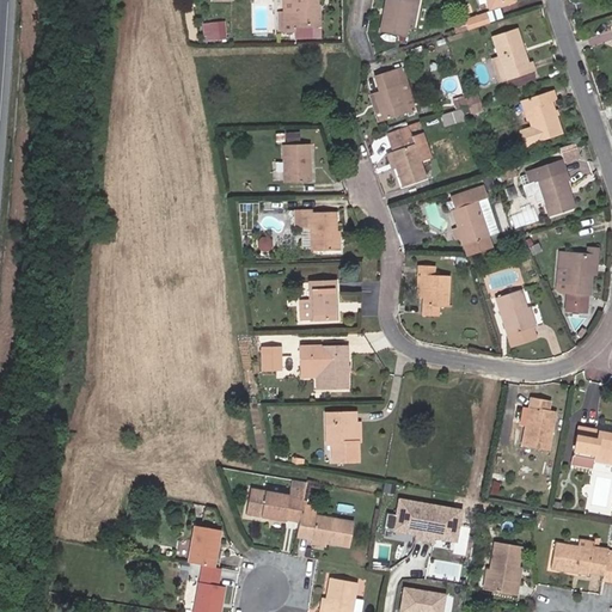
[(313,25),(312,6),(317,6),(316,0),(292,0),(292,12),(283,12),(283,31),(293,31),(293,26),(313,25)]
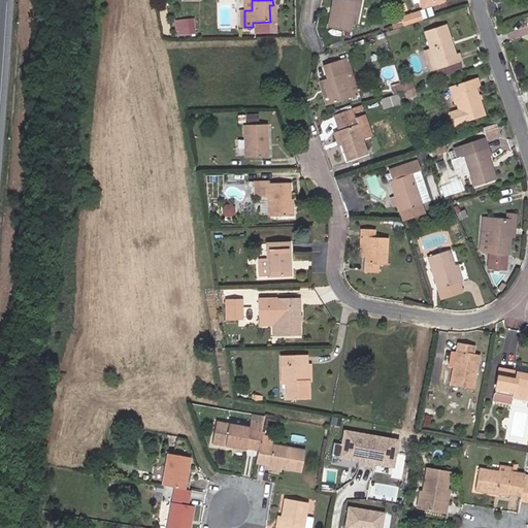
[(351,24),(355,1),(361,2),(361,0),(332,0),(327,27),(349,31),(351,24)]
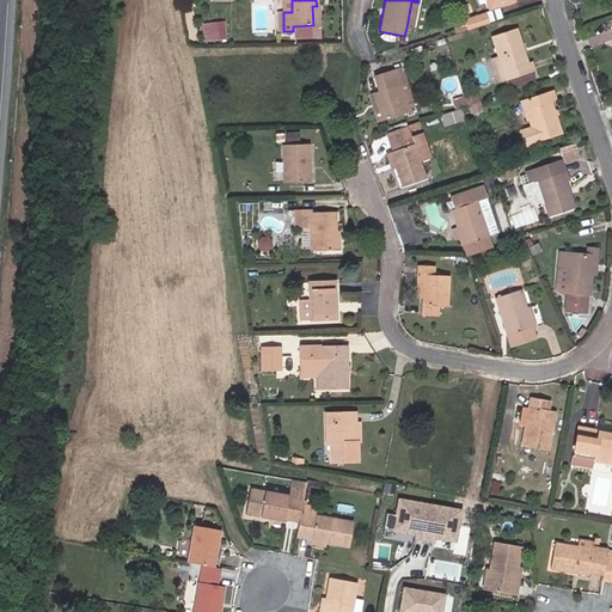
[(407,28),(414,30),(418,2),(411,1),(407,28)]
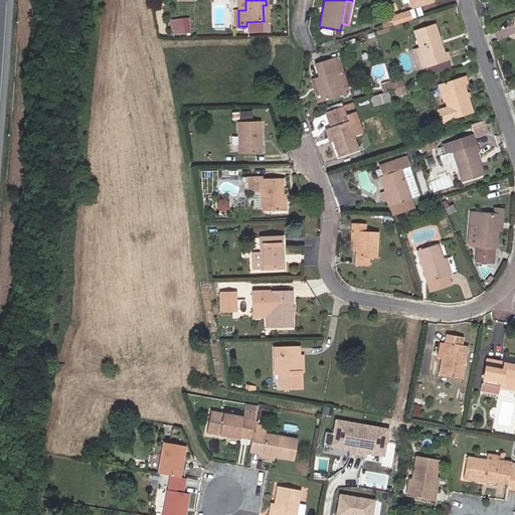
[(390,17),(393,25),(410,20),(407,11),(390,17)]
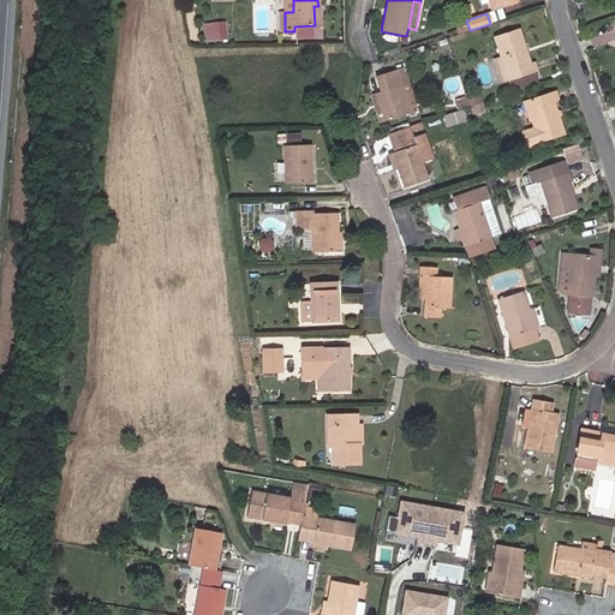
[(213,33),(224,31),(222,22),(213,23),(213,33)]
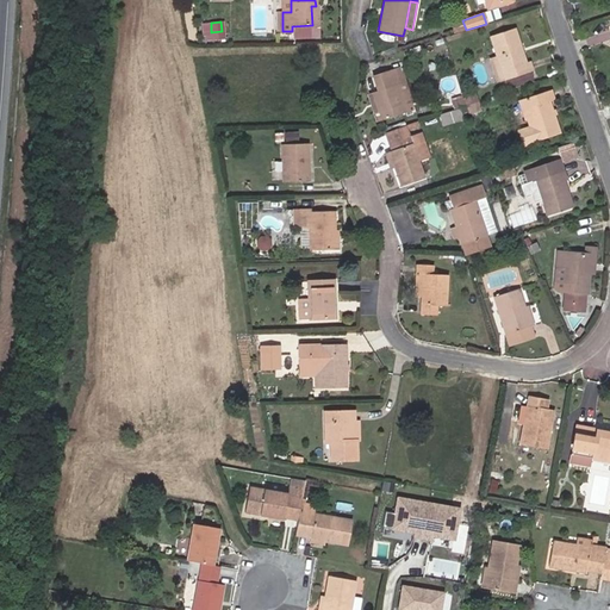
[(529,61),(526,62),(522,51),(518,53),(515,44),(518,43),(514,29),(490,37),(497,56),(504,80),(533,70),(529,61)]
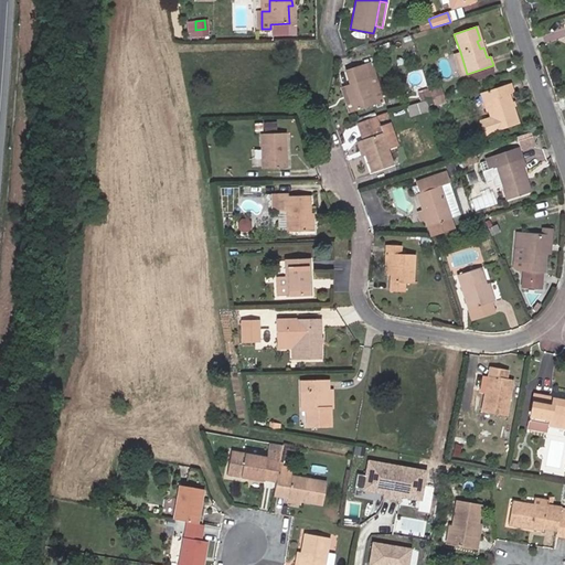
[(455,53),(462,75),(467,74),(460,52),(455,53)]
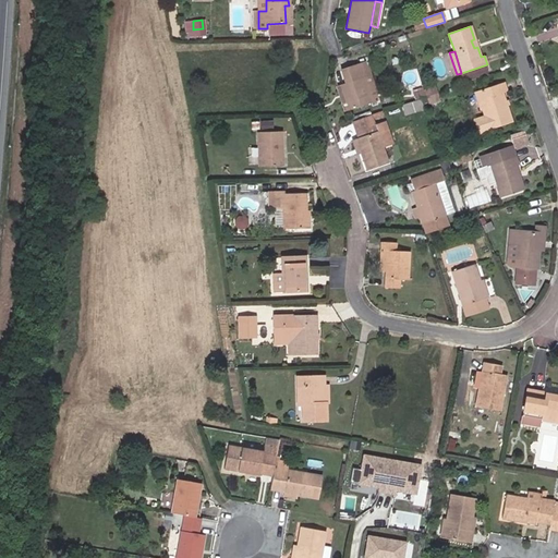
[(372,102),(363,77),(370,75),(365,62),(341,70),(346,83),(340,85),(348,110),(372,102)]
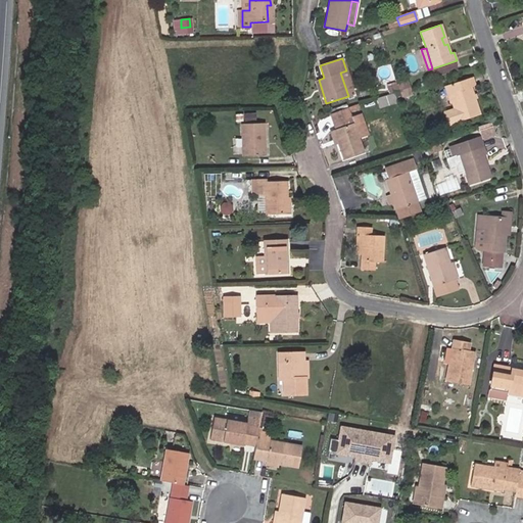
[(348,96),(354,94),(346,70),(340,73),(348,96)]
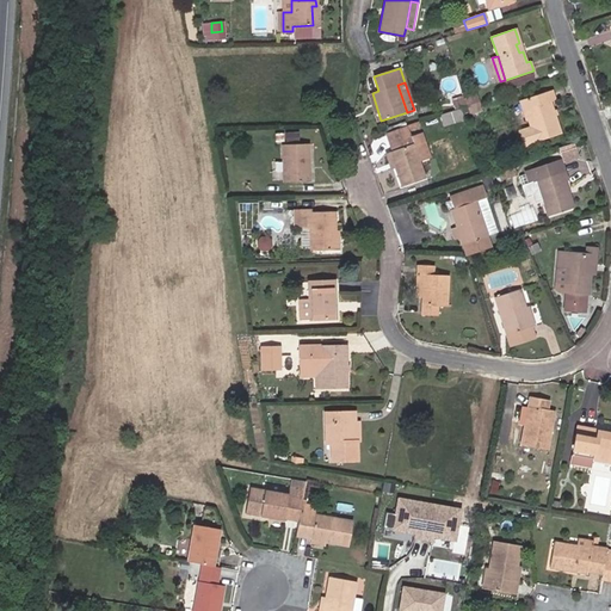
[(550,91),(522,100),(529,121),(530,127),(518,131),(523,146),(535,141),(559,133),(548,102),(554,100),(550,91)]
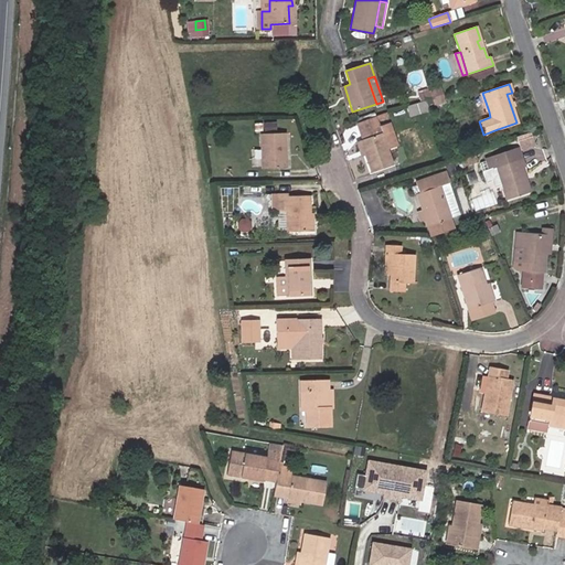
[(440,86),(429,89),(432,97),(443,94),(440,86)]
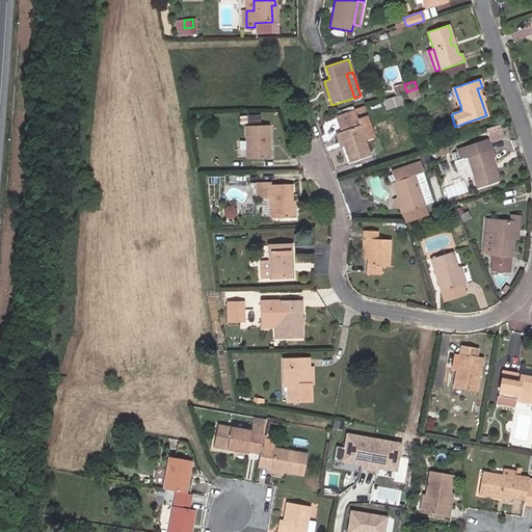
[(451,88),(457,106),(460,105),(454,87),(451,88)]
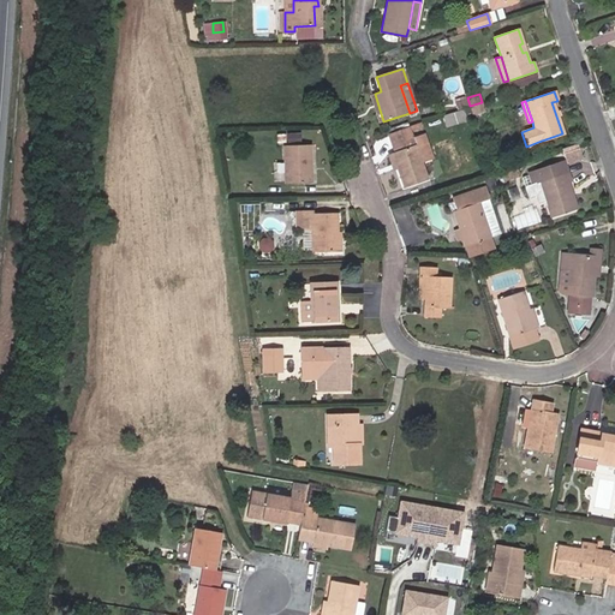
[(472,114),(485,111),(482,102),(470,106),(472,114)]
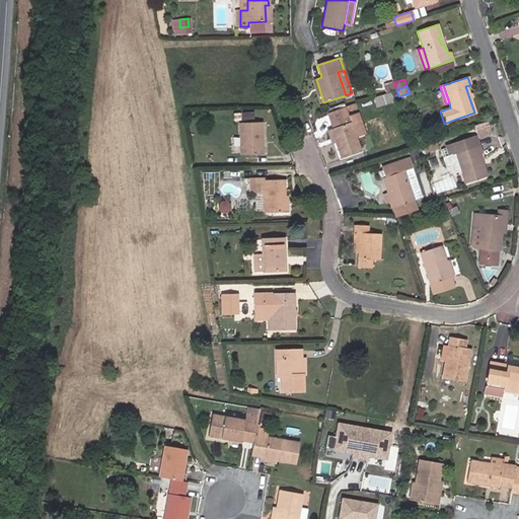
[(332,128),(329,129),(334,143),(339,159),(359,152),(344,106),(327,113),(332,128)]
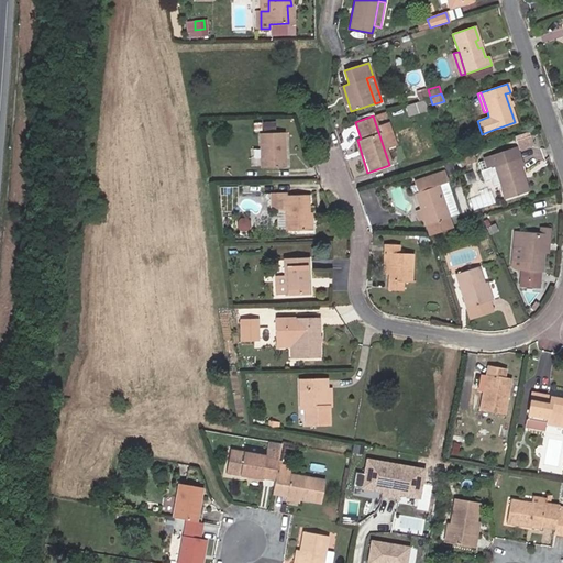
[(256,133),(277,131),(276,121),(255,123),(256,133)]
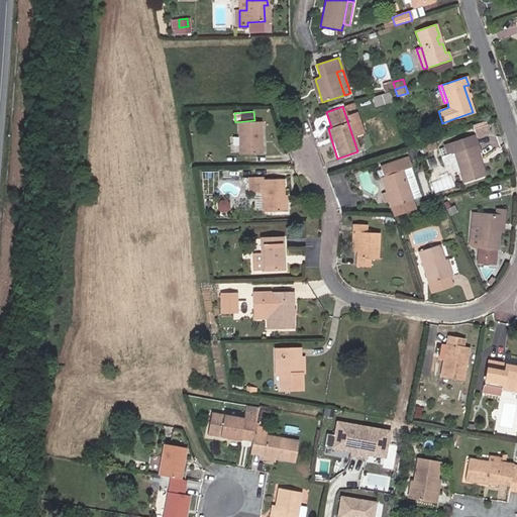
[(240,152),(262,152),(261,122),(239,122),(240,152)]
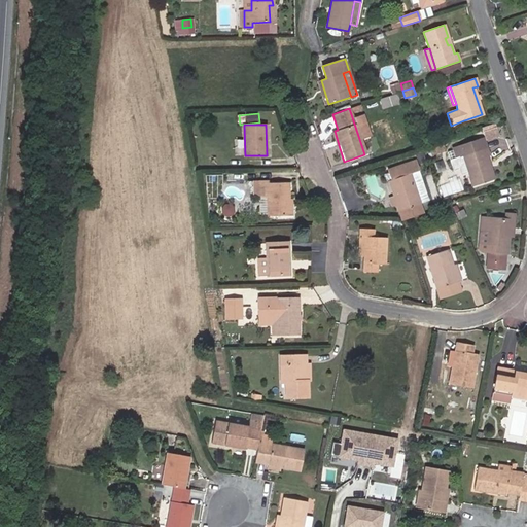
[(455,146),(455,147),(452,148),(462,178),(468,176),(471,185),(493,178),(486,156),(488,155),(483,138),(481,138),(478,129),(452,138),(453,140),(454,143),(455,146)]
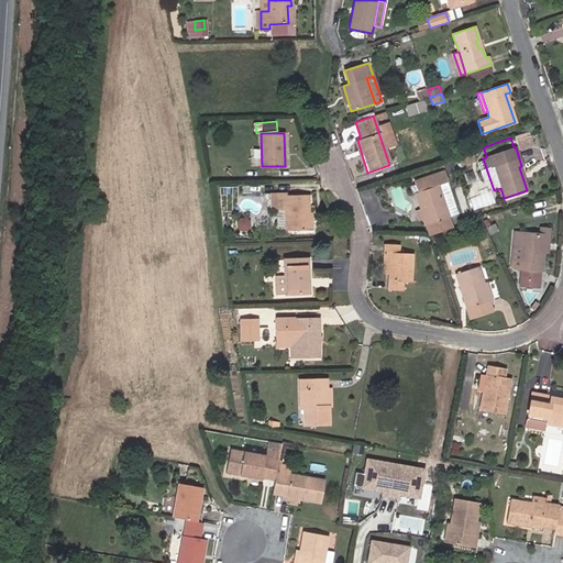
[(352,142),(357,157),(362,155),(357,140),(352,142)]
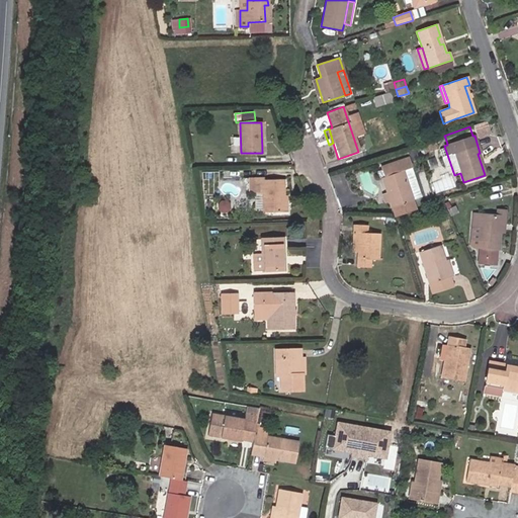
[(384,176),(381,177),(386,191),(390,201),(392,207),(413,199),(403,170),(411,167),(408,157),(381,166),(384,176)]
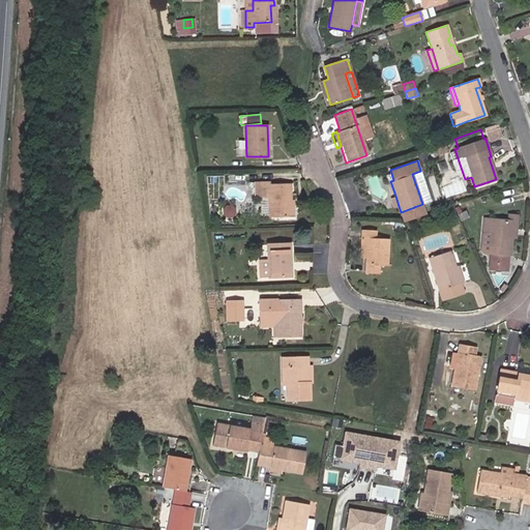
[(269,181),(255,181),(255,197),(268,197),(269,216),(289,216),(289,200),(290,200),(290,184),(269,184),(269,181)]
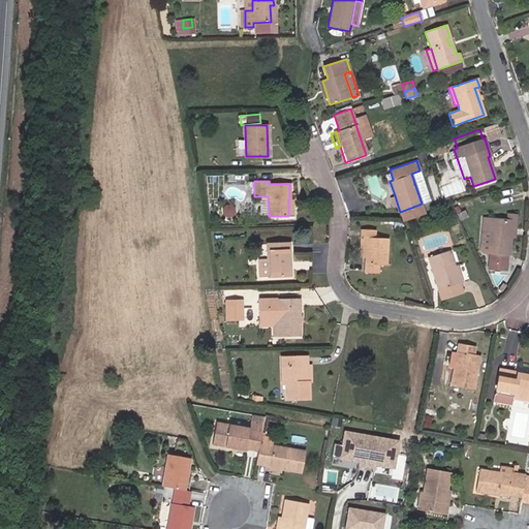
[(390,197),(393,207),(398,206),(395,195),(390,197)]
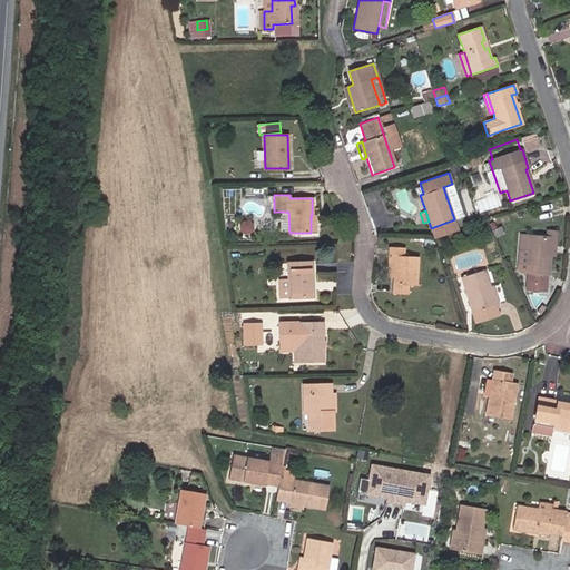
[(252,231),(252,225),(249,223),(244,222),(241,225),(241,231),(243,233),(248,234),(252,231)]
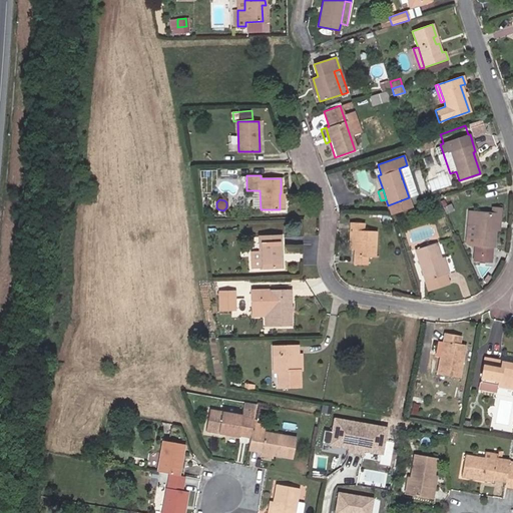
[(500,208),(491,207),(491,214),(496,214),(494,229),(498,229),(500,208)]
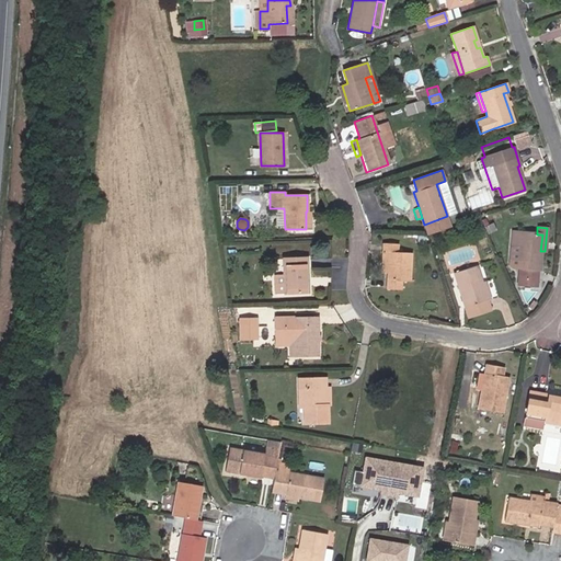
[(540,251),(542,235),(537,235),(513,231),(512,231),(511,247),(512,248),(518,248),(516,267),(517,268),(516,276),(519,276),(518,285),(535,287),(537,271),(538,271),(540,251)]
